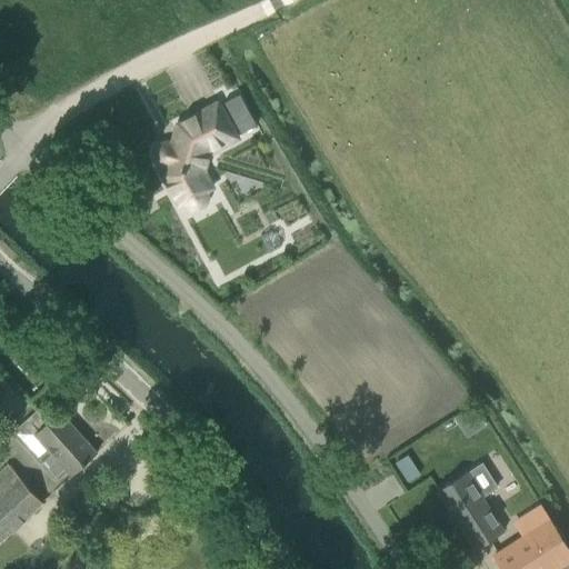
[(208,197),(207,191),(212,189),(203,172),(210,155),(211,155),(238,140),(218,103),(178,126),(172,142),(167,142),(162,143),(160,145),(158,147),(157,149),(155,155),(156,159),(158,163),(159,166),(162,167),(165,168),(162,177),(179,207),(185,203),(187,207),(189,209),(191,210),(196,210),(201,209),(206,206),(208,201),(208,197)]
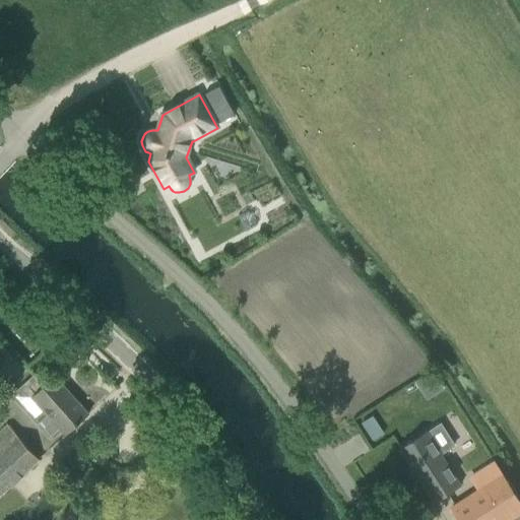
[(39,390),(31,397),(33,398),(46,412),(37,421),(37,426),(49,439),(53,439),(62,431),(66,436),(74,429),(88,414),(54,377),(43,387),(39,390)]
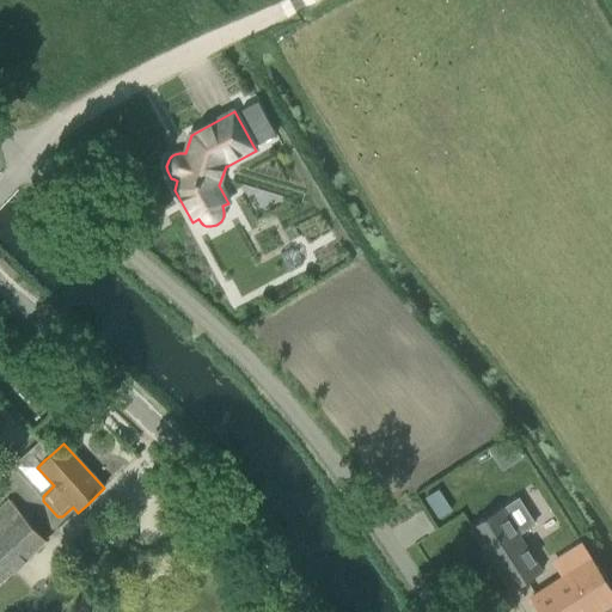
[(426,499),(439,519),(451,510),(439,490),(426,499)]
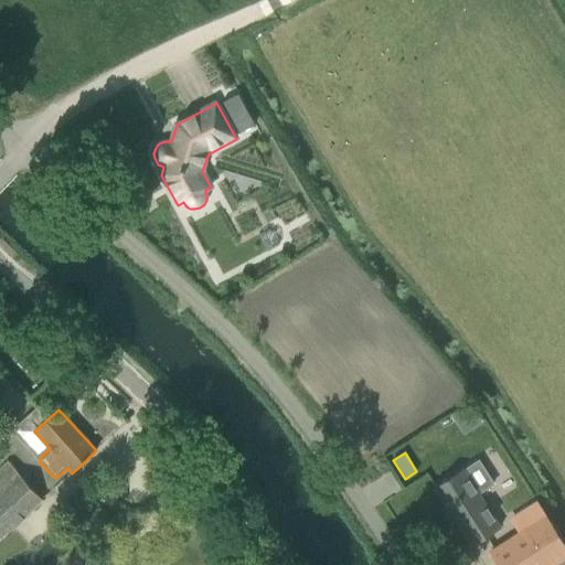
[(477,461),(435,488),(471,546),(500,529),(480,497),(494,488),(477,461)]
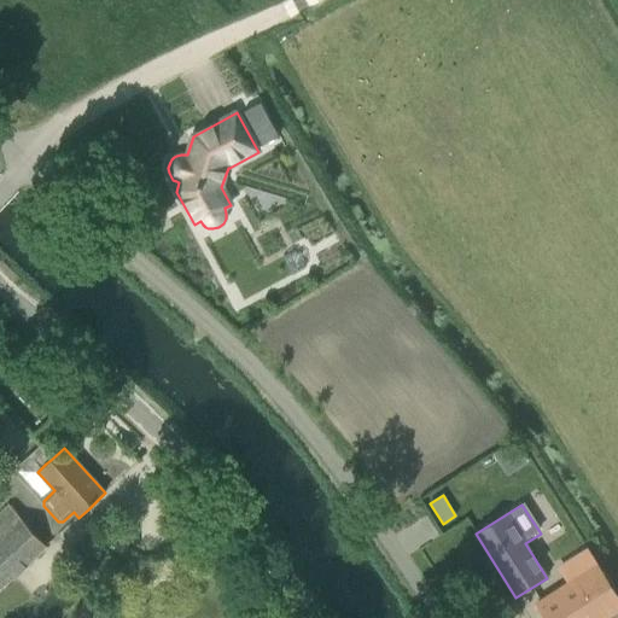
[(0,516),(0,588),(46,547),(10,507),(0,516)]
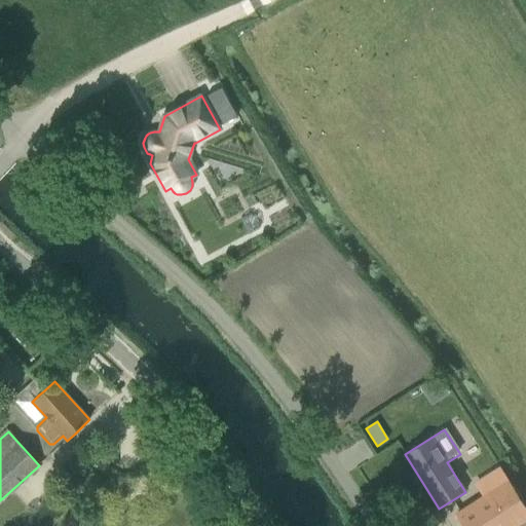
[(525,508),(508,480),(454,514),(462,525),(518,525),(525,521),(525,508)]
